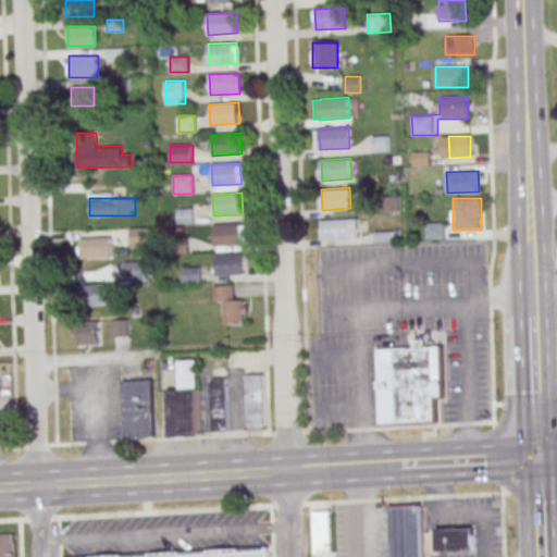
[(176,209),(176,223),(193,223),(193,209),(176,209)]
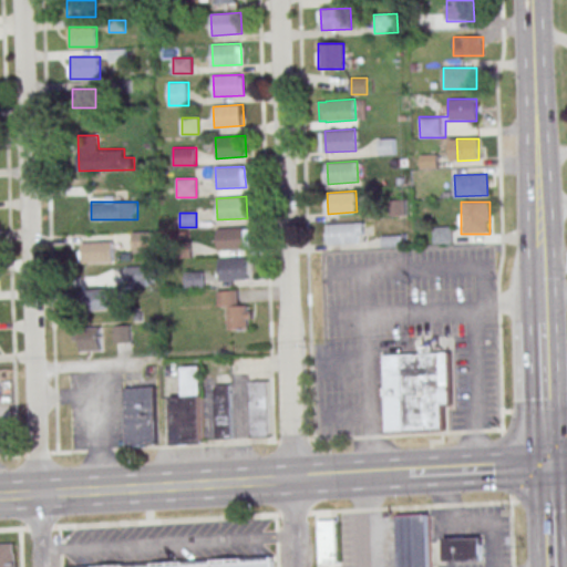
[(328,224),(358,223),(359,244),(329,245),(328,224)]
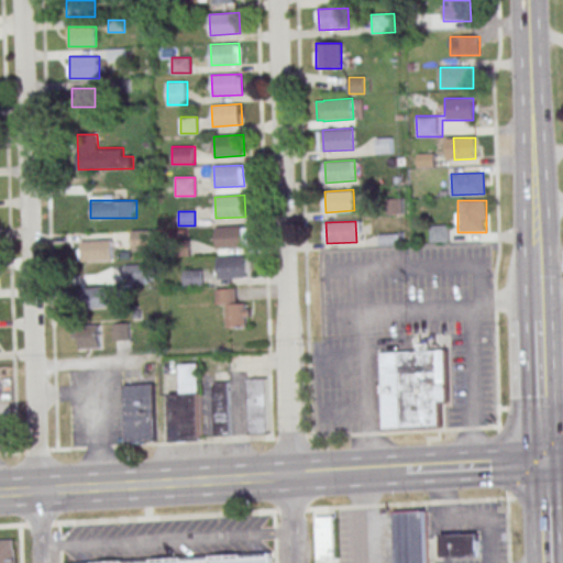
[(216,227),(244,225),(246,246),(217,247),(216,227)]
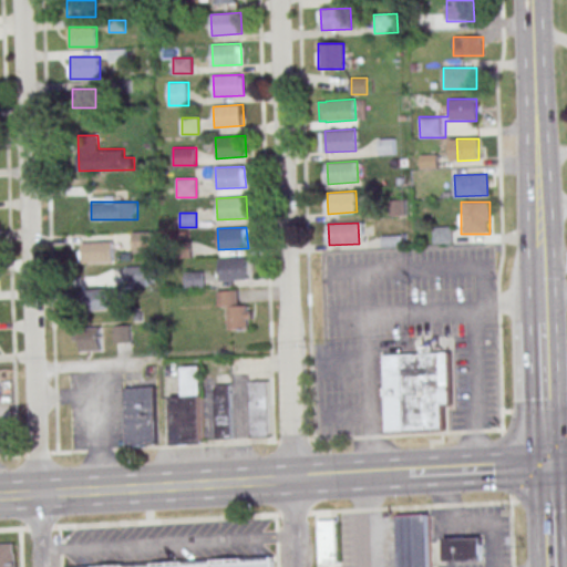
[(434,244),(450,244),(450,227),(434,227),(434,244)]
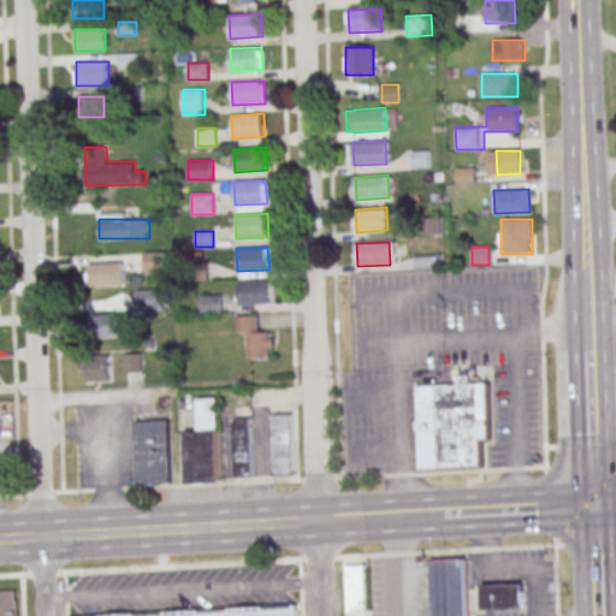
[(167,273),(167,252),(144,252),(144,273),(167,273)]
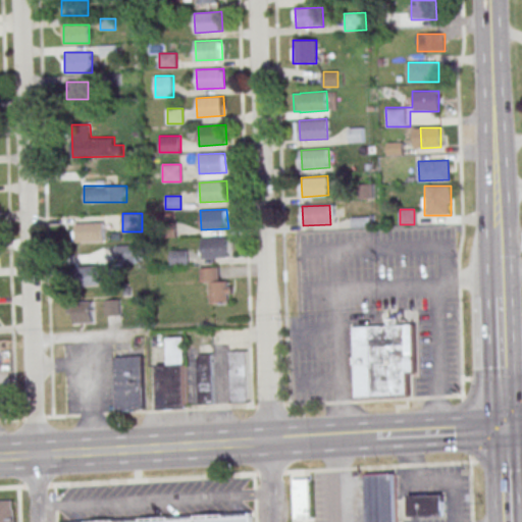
[(106,242),(106,222),(75,222),(75,242),(106,242)]
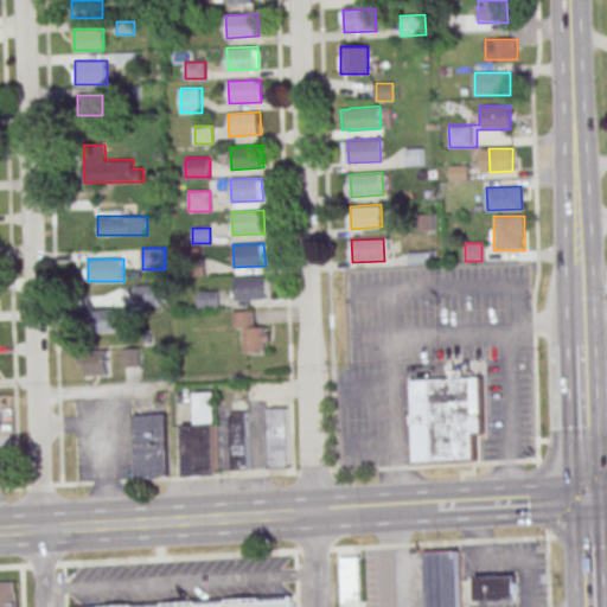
[(234,278),(266,275),(267,298),(235,300),(234,278)]
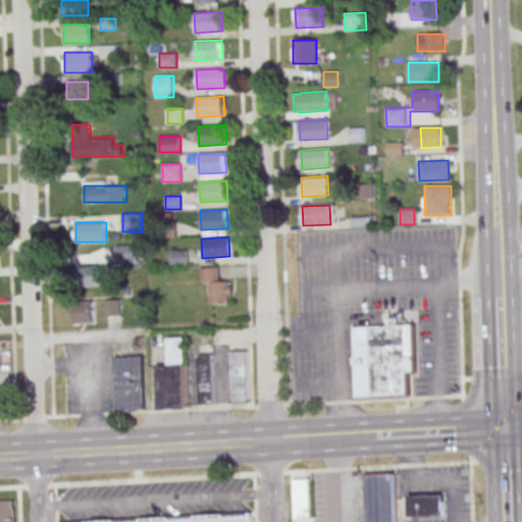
[(114,246),(114,262),(136,262),(136,246),(114,246)]
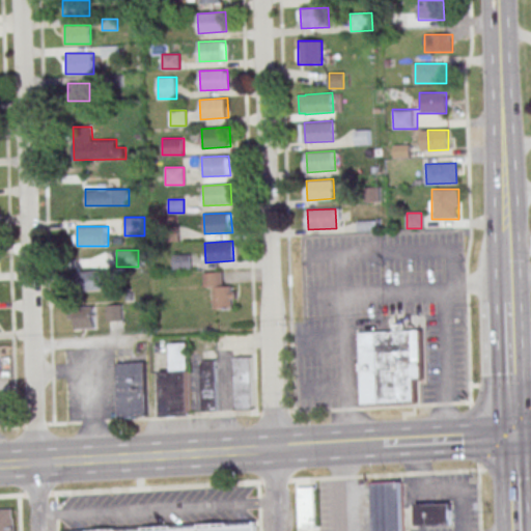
[(173,255),(173,270),(191,270),(191,255),(173,255)]
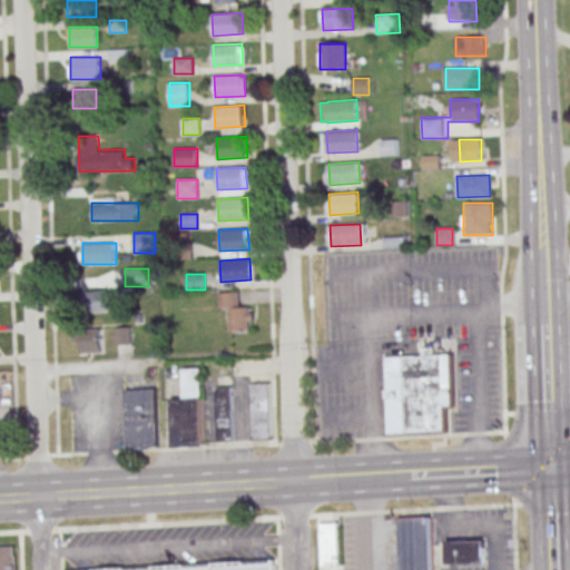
[(118,291),(90,291),(90,311),(118,311),(118,291)]
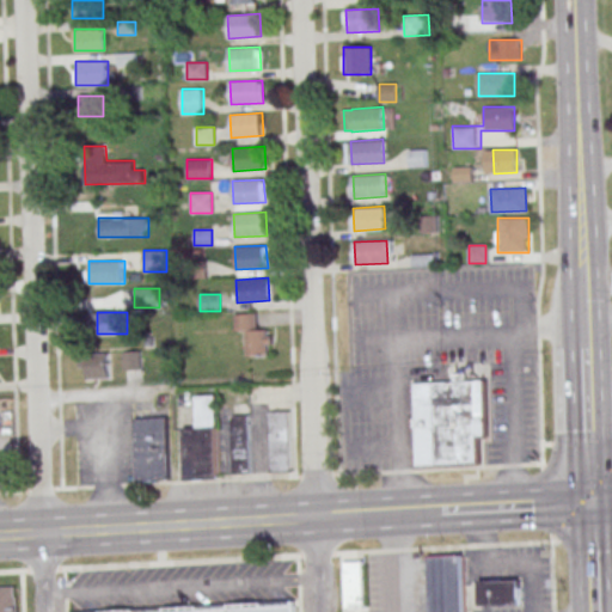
[(234,314),(256,313),(257,329),(267,329),(267,335),(273,335),(273,343),(268,343),(268,355),(246,356),(245,330),(234,330),(234,314)]
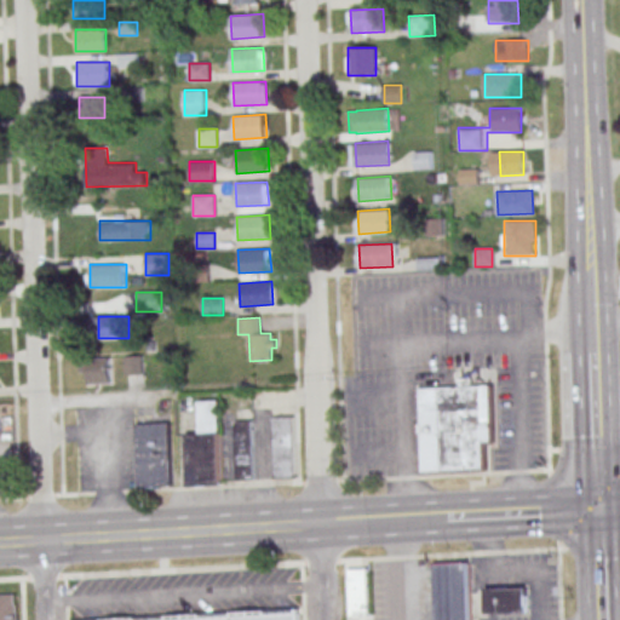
[(143,375),(143,355),(125,355),(125,375),(143,375)]
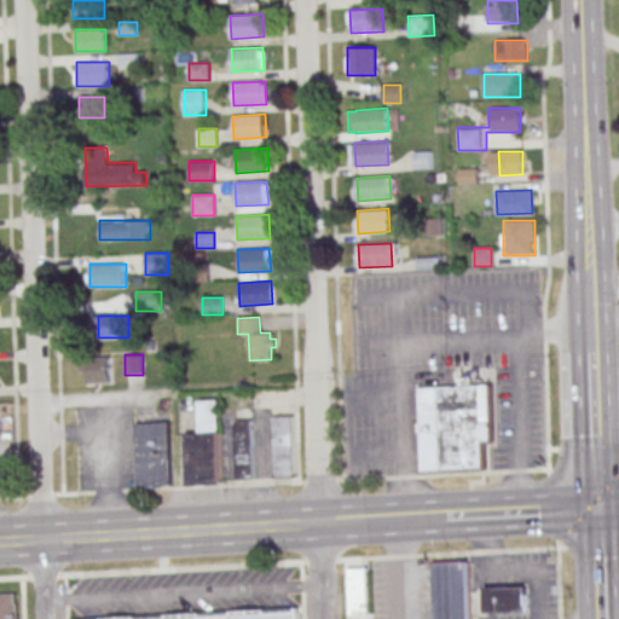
[(110,383),(110,357),(82,357),(82,383),(110,383)]
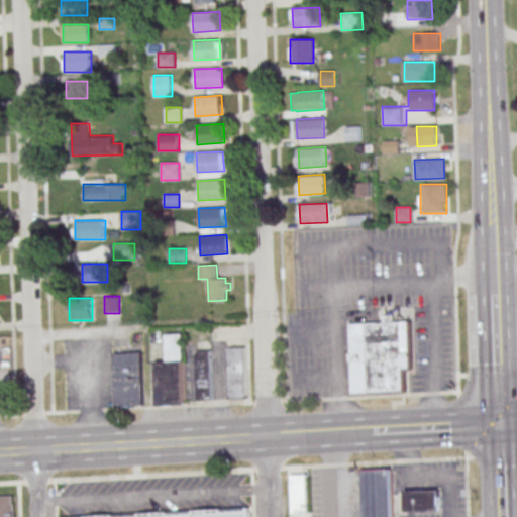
[(350,395),(407,394),(406,371),(413,371),(412,321),(349,322),(350,395)]
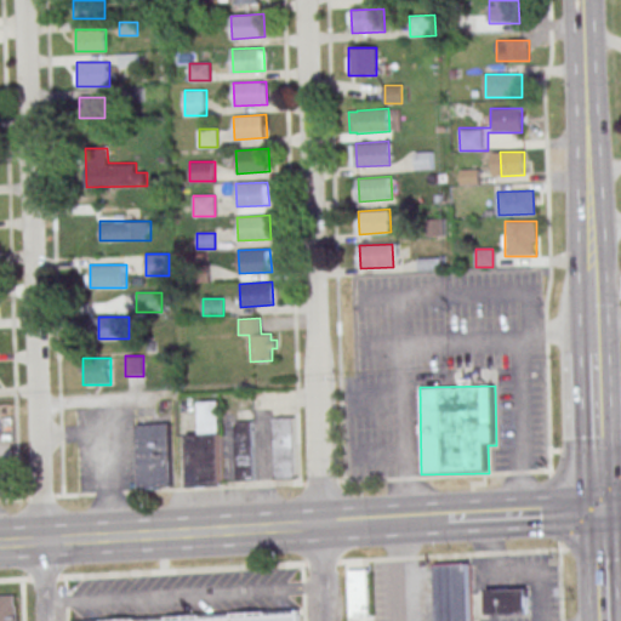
[(199,402),(221,400),(223,485),(188,486),(186,434),(200,434),(199,402)]
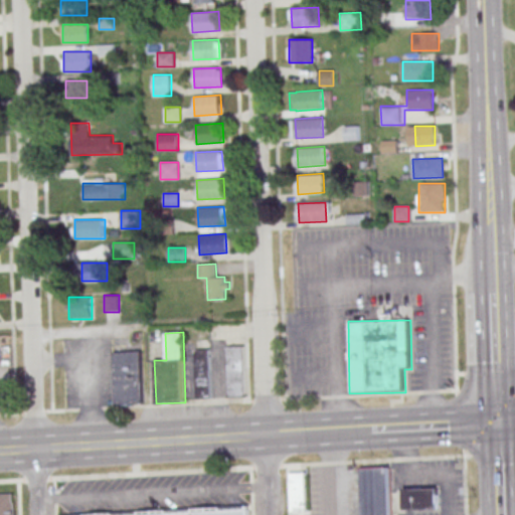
[(225,347),(244,346),(245,396),(227,397),(225,347)]
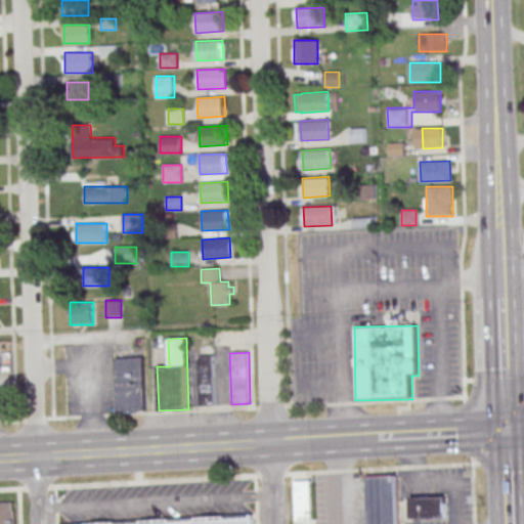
[(116,356),(116,411),(146,411),(145,355),(116,356)]
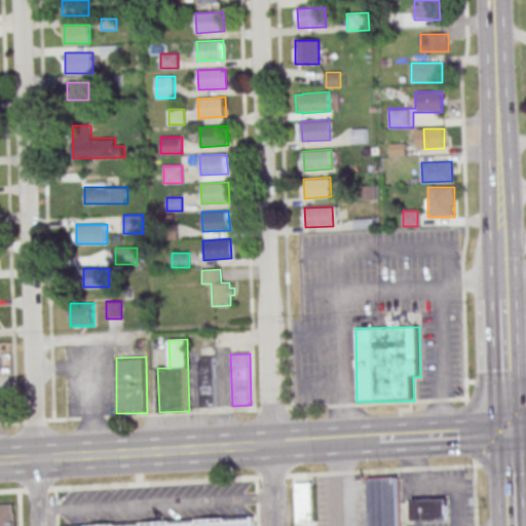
[(197,358),(214,357),(217,407),(201,408),(197,358)]
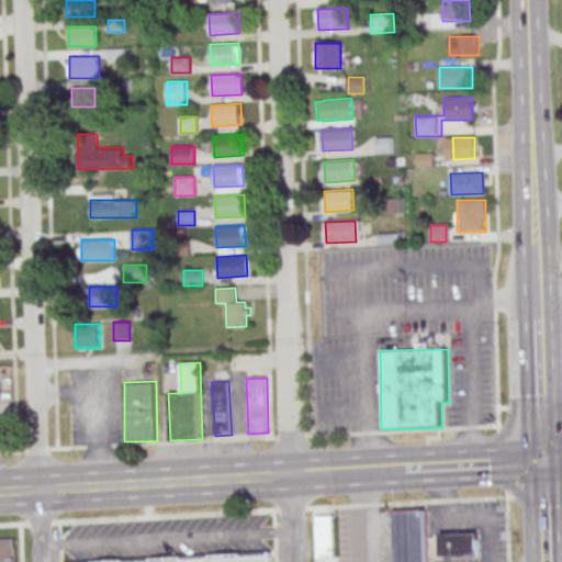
[(426,561),(427,510),(393,510),(393,561),(426,561)]
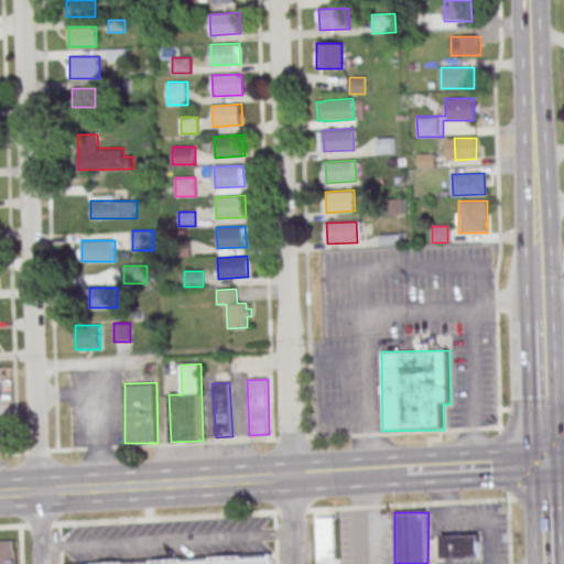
[(335,560),(335,517),(317,517),(317,560),(335,560)]
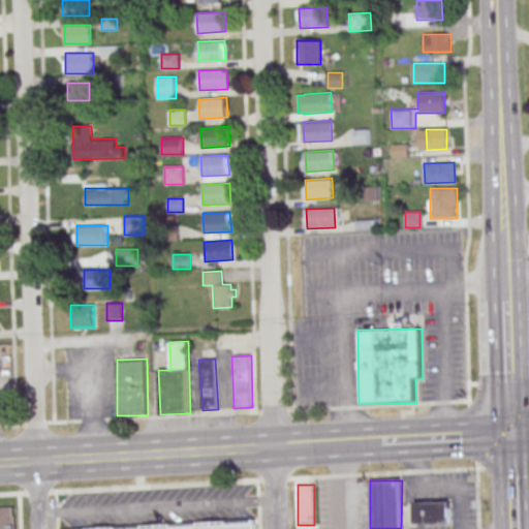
[(450,524),(450,500),(413,500),(413,524),(450,524)]
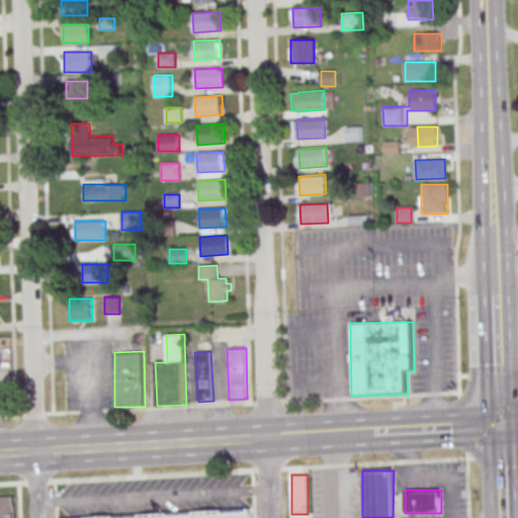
[(14,517),(13,495),(0,495),(0,517),(14,517)]
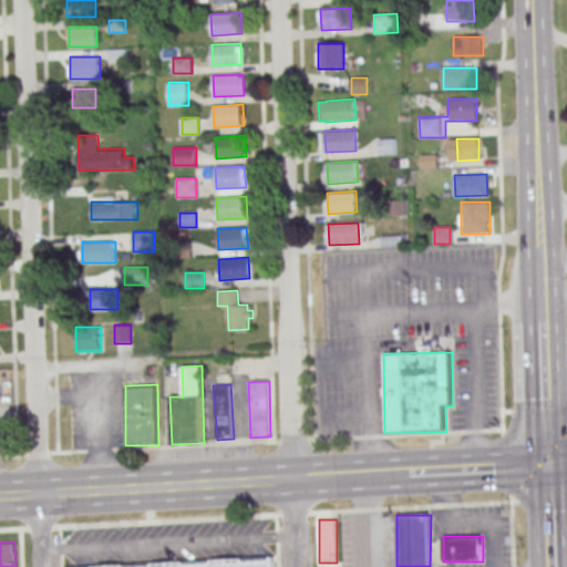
[(65,566),(272,566),(272,555),(65,566)]
